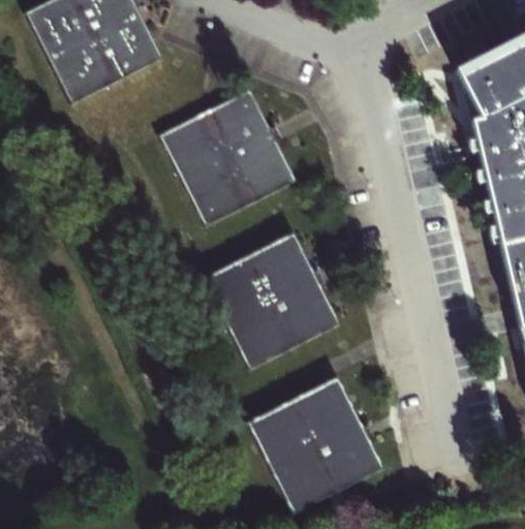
[(133,0),(50,0),(26,12),(72,104),(163,58),(133,0)]
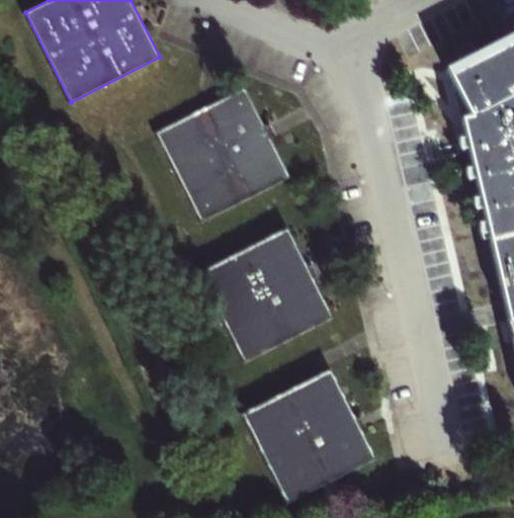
[(513,36),(447,71),(474,119),(462,121),(513,341),(513,36)]
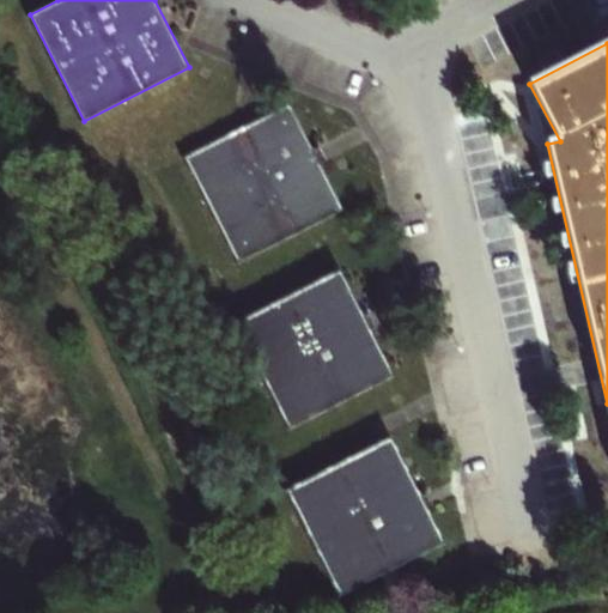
[(293,101),(186,153),(239,260),(347,206),(293,101)]
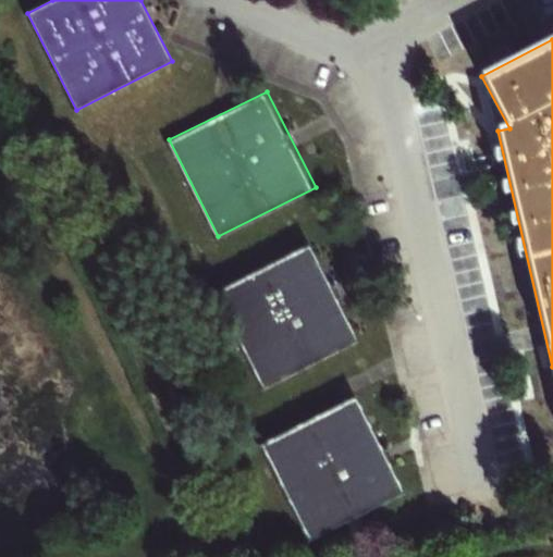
[(312,243),(213,291),(261,390),(359,338),(312,243)]
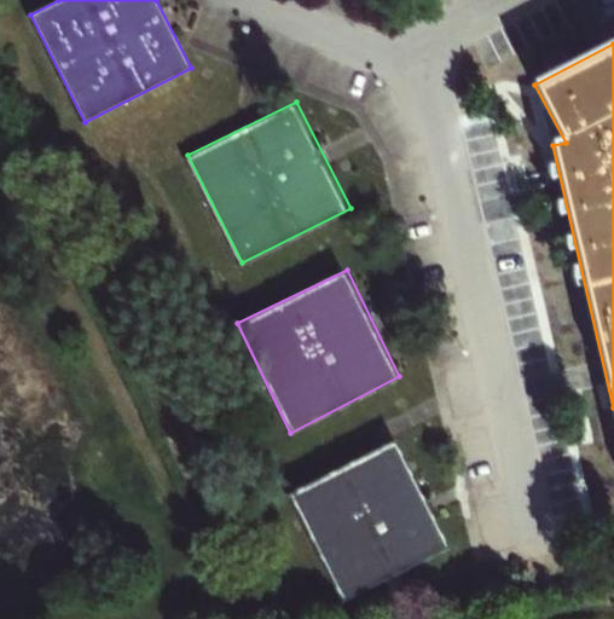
[(395,441),(290,495),(345,603),(450,549),(395,441)]
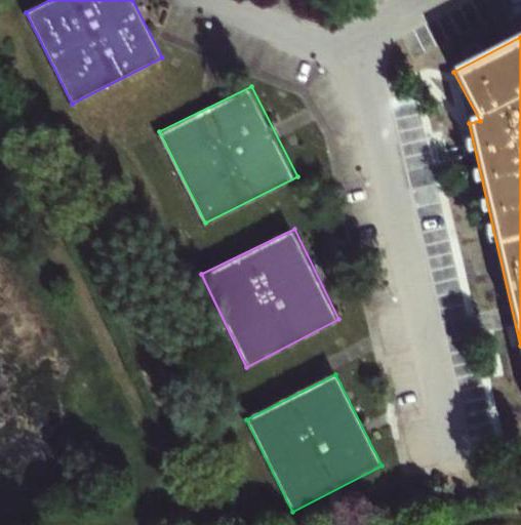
All buildings are outlined.
